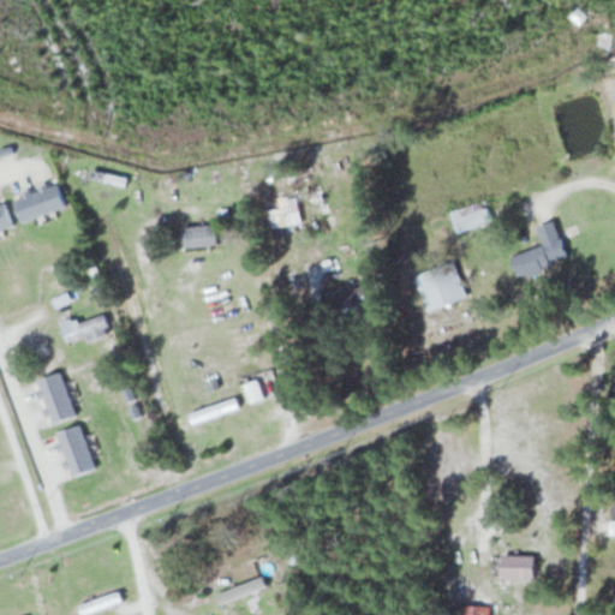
[(493,222),(488,201),(452,209),(457,231),(493,222)]
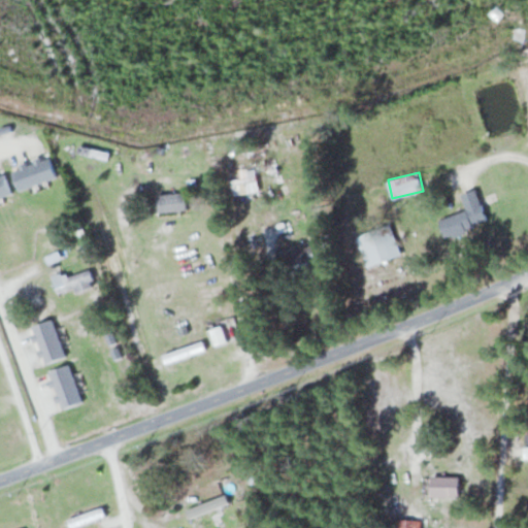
[(439,220),(446,237),(488,224),(477,189),(462,194),(467,211),(439,220)]
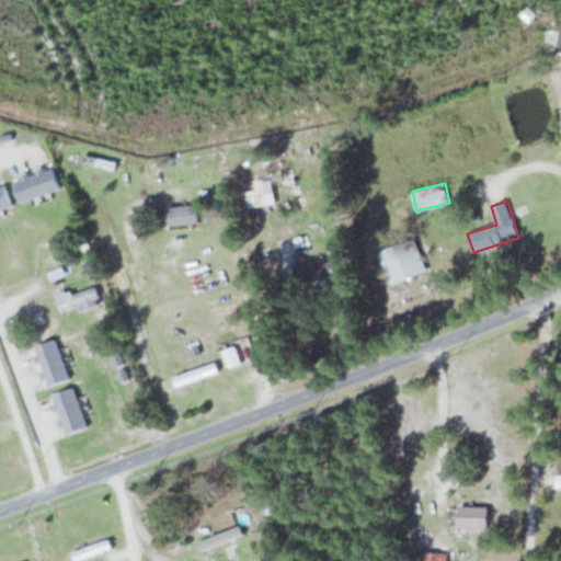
[(199,222),(197,204),(167,207),(168,226),(199,222)]
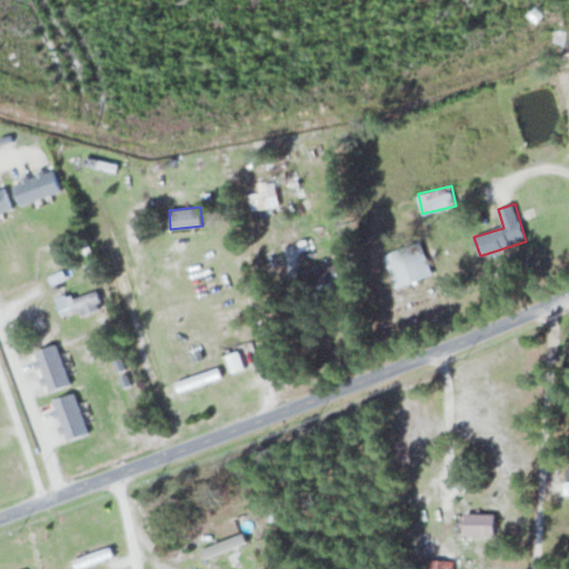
[(385,253),(397,288),(433,275),(421,240),(385,253)]
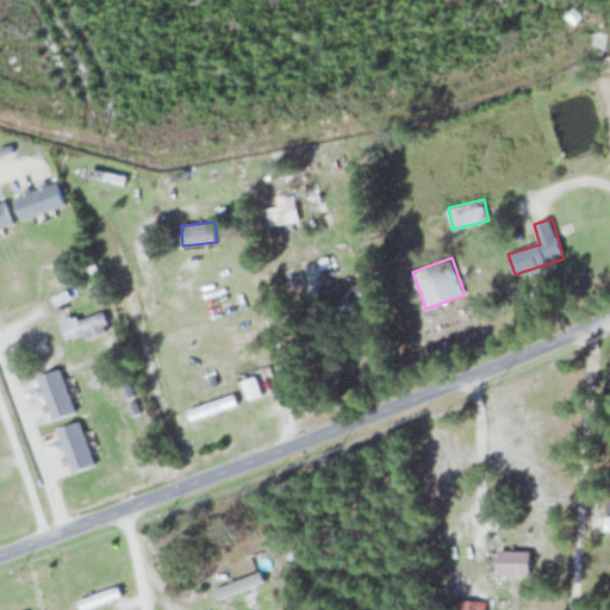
[(336,315),(366,315),(365,286),(336,287),(336,315)]
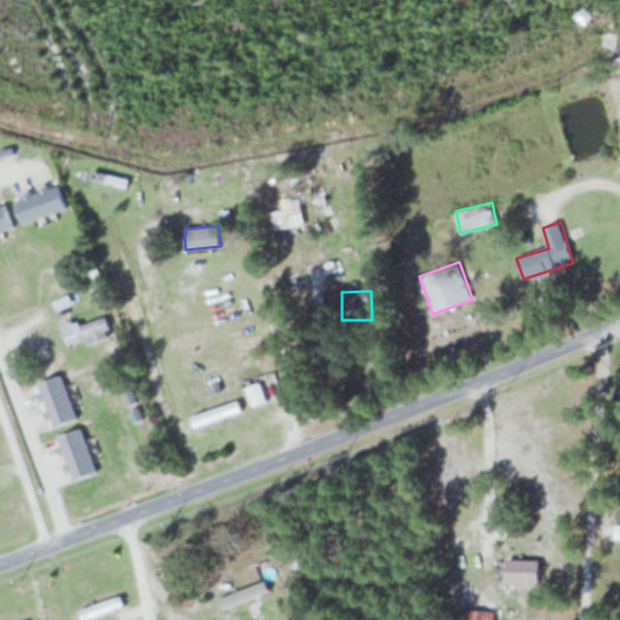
[(113,334),(105,314),(64,327),(70,348),(113,334)]
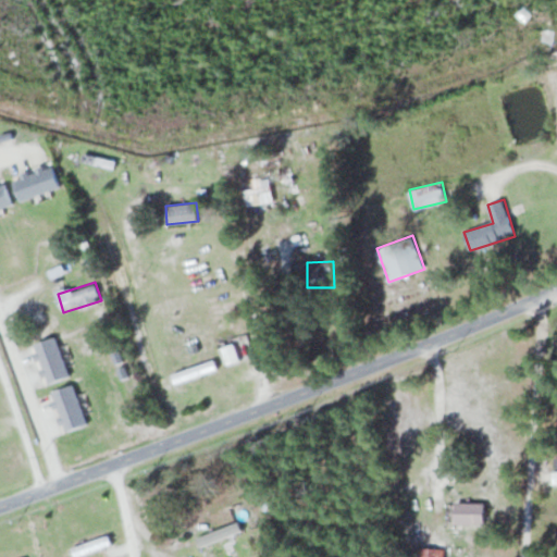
[(49,384),(70,375),(54,336),(34,345),(49,384)]
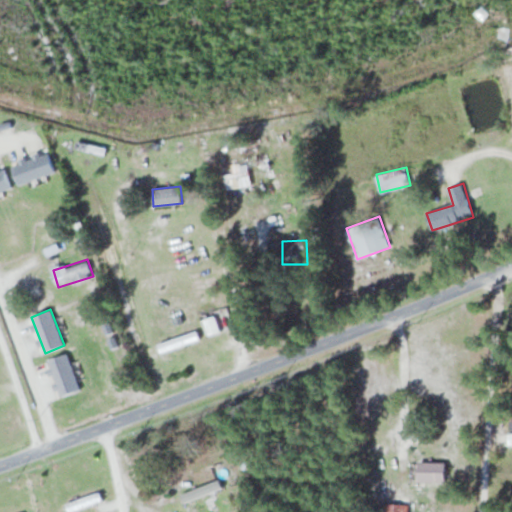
[(49,360),(59,397),(79,392),(69,354),(49,360)]
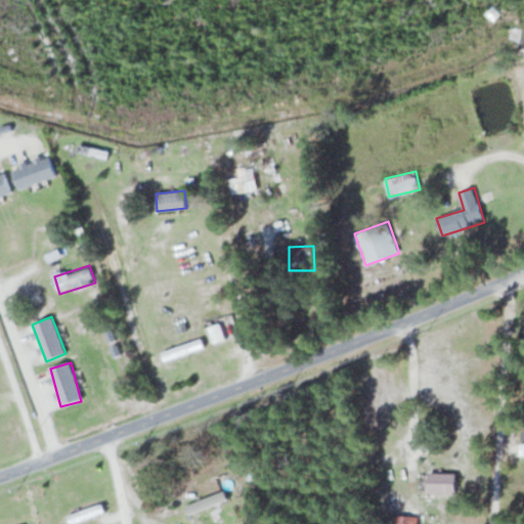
[(455,493),(455,473),(428,473),(428,493),(455,493)]
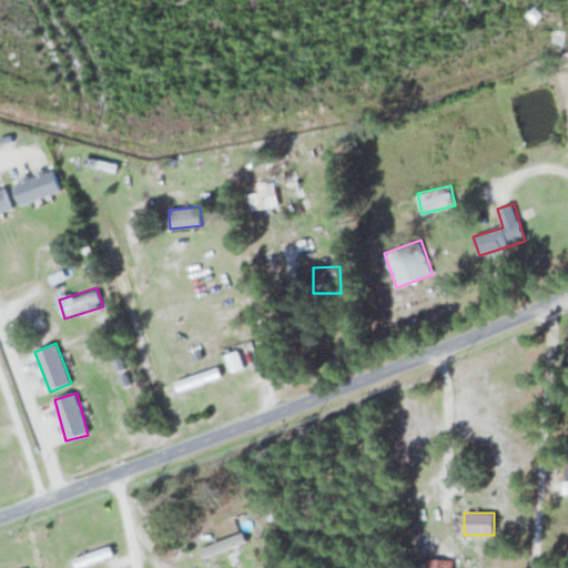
[(114,557),(112,547),(73,557),(75,567),(114,557)]
